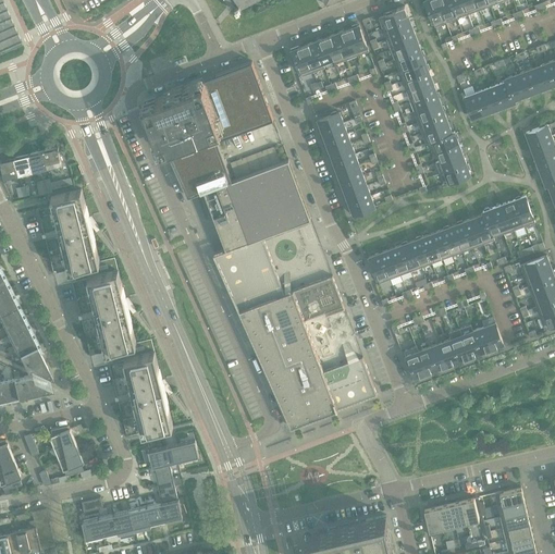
[(319,0),(323,8),(337,0),(222,0),(226,7),(229,5),(233,10),(234,9),(235,12),(257,0),(319,0)]
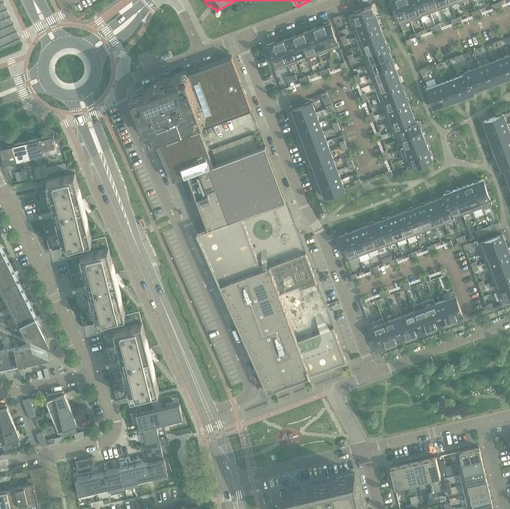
[(399,0),(397,0),(395,1),(394,0),(390,2),(390,3),(389,3),(398,28),(408,24),(399,0)]
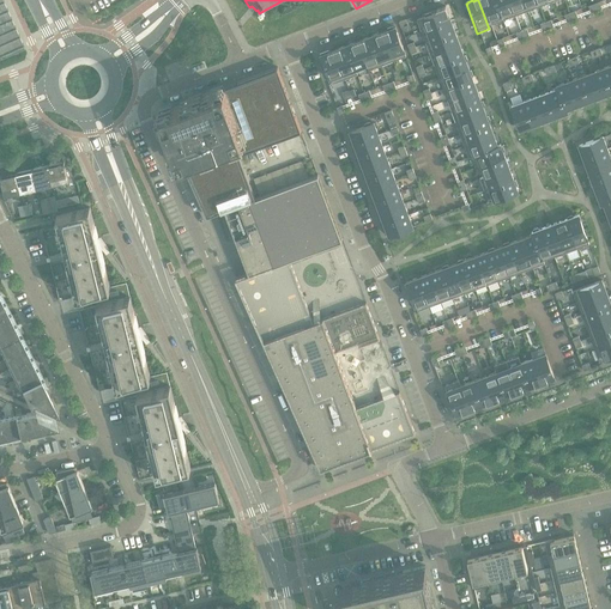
[(492,0),(478,0),(489,29),(501,24),(492,0)]
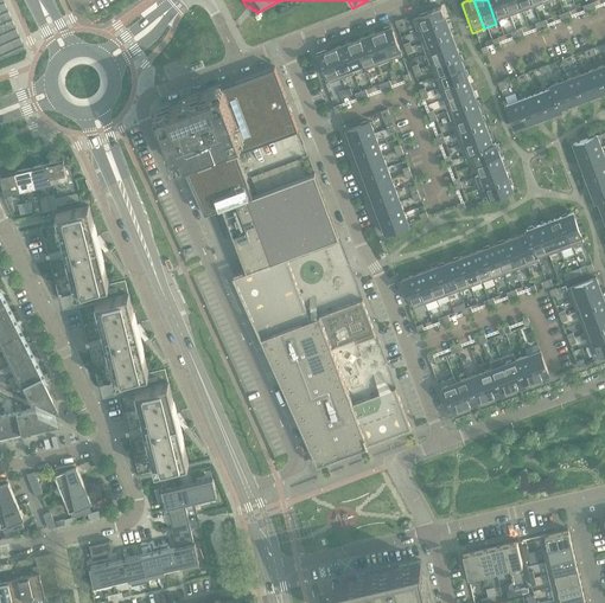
[(501,0),(488,0),(496,24),(509,19),(501,0)]
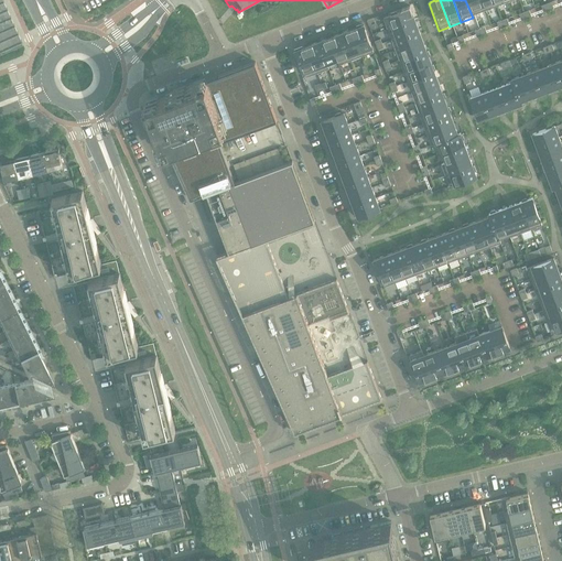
[(478,0),(465,0),(473,18),(484,13),(478,0)]
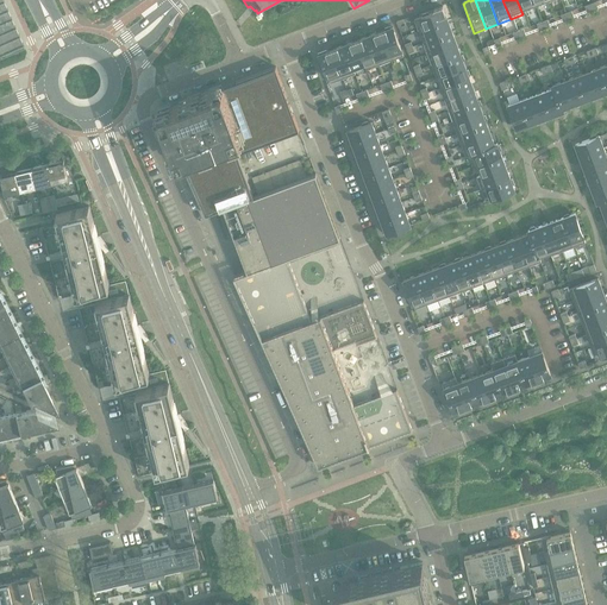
[(530,0),(517,0),(523,14),(534,11),(530,0)]
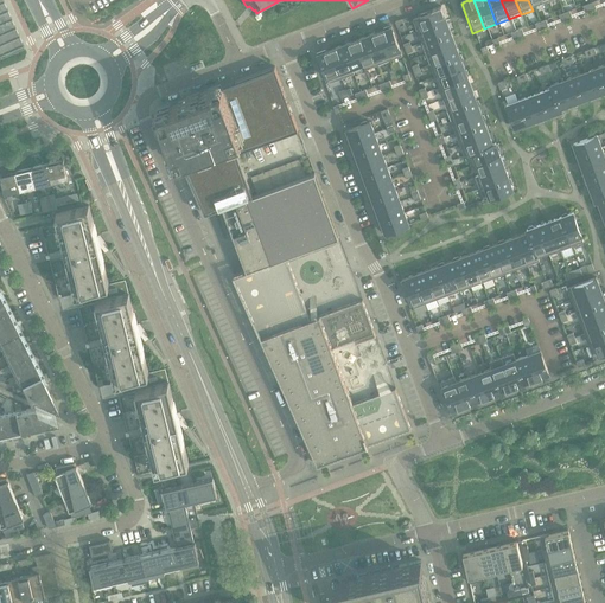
[(542,0),(528,0),(533,11),(545,6),(542,0)]
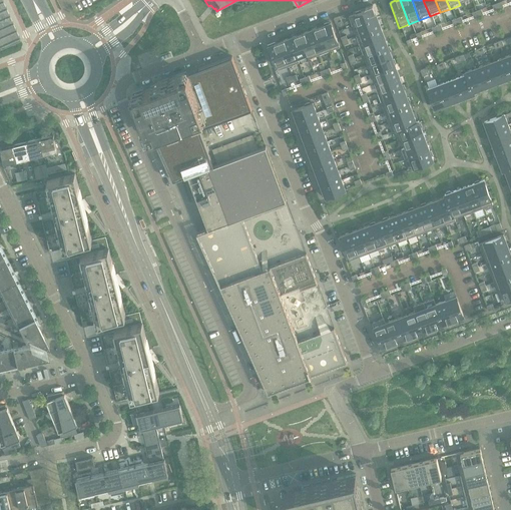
[(0,50),(18,43),(0,2),(0,50)]
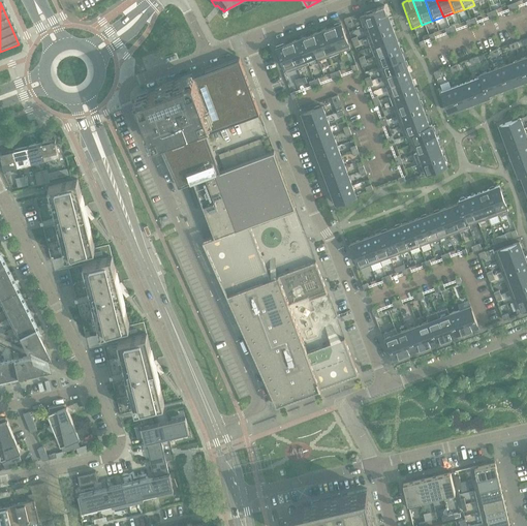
[(384,16),(385,16),(382,8),(375,11),(375,13),(370,16),(370,14),(365,17),(366,18),(358,20),(362,30),(386,21),(384,16)]
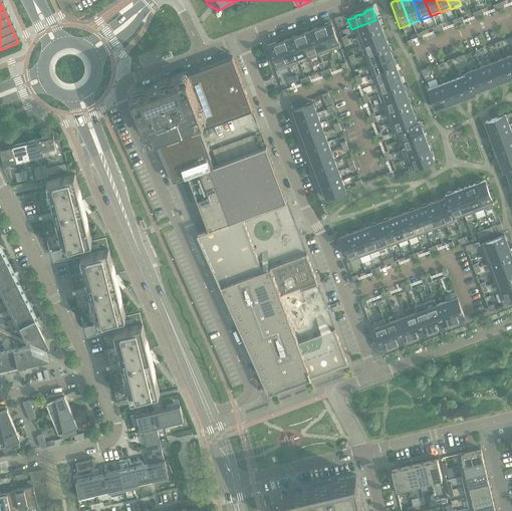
[(375,20),(351,29),(355,39),(379,30),(375,20)]
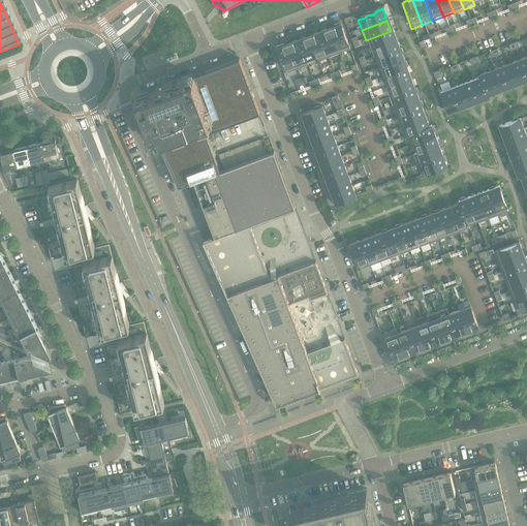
[(339,27),(338,28),(337,26),(332,28),(333,30),(329,31),(338,56),(348,52),(339,27)]
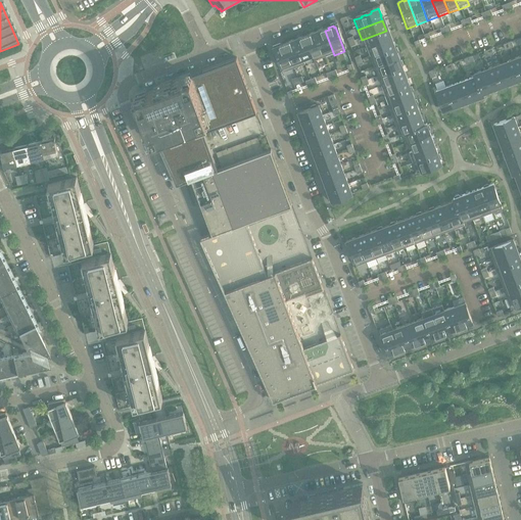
[(325,31),(315,35),(324,59),(334,55),(325,31)]
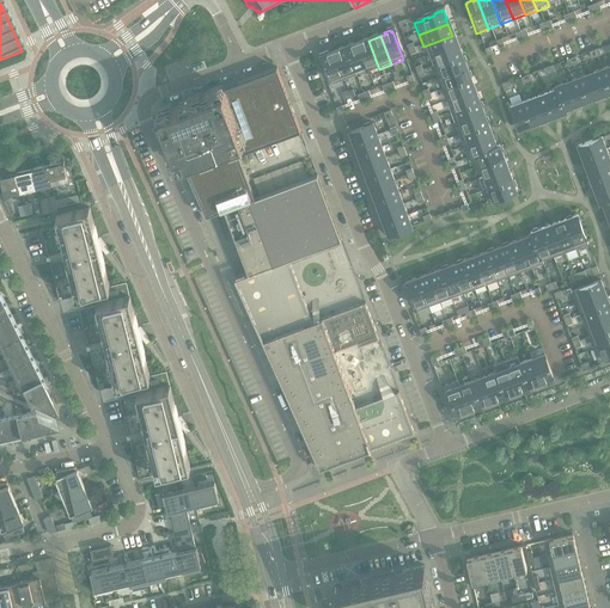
[(452,36),(424,47),(427,59),(457,47),(452,36)]
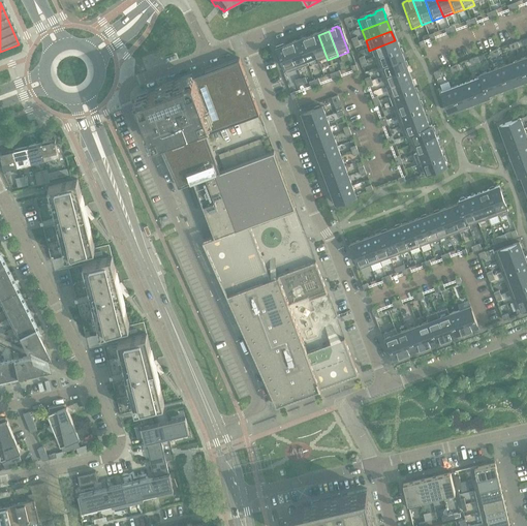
[(318,35),(307,39),(315,59),(324,56),(327,60),(328,60),(318,35)]
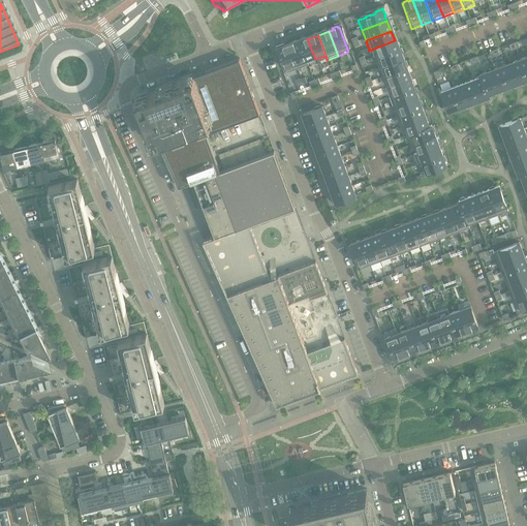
[(307,39),(297,42),(306,68),(307,67),(305,63),(315,59),(307,39)]
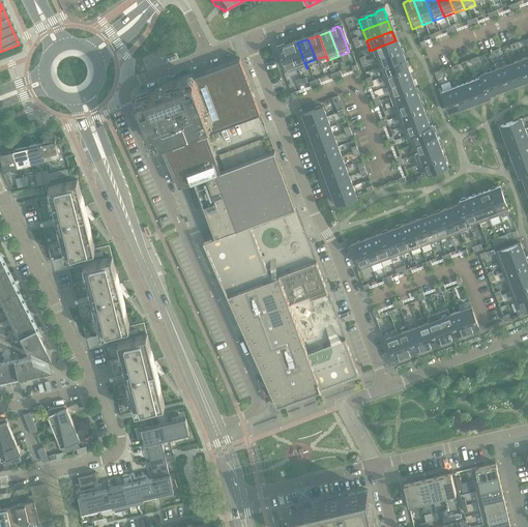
[(396,40),(370,51),(374,60),(399,51),(396,40)]
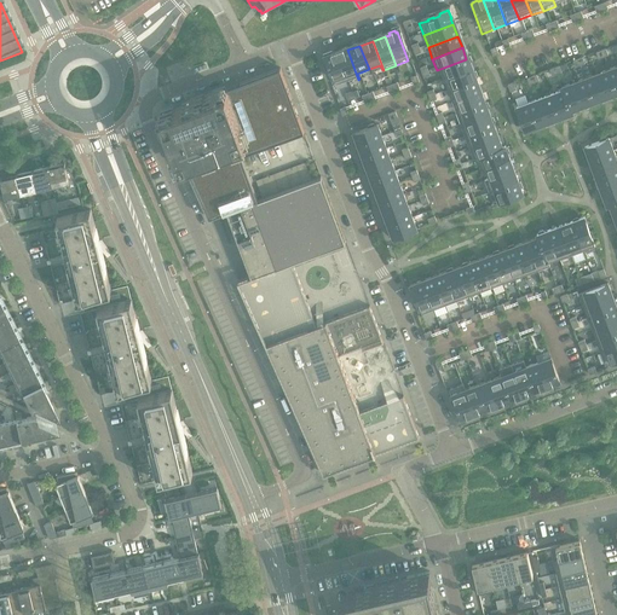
[(347,50),(335,54),(346,83),(358,80),(347,50)]
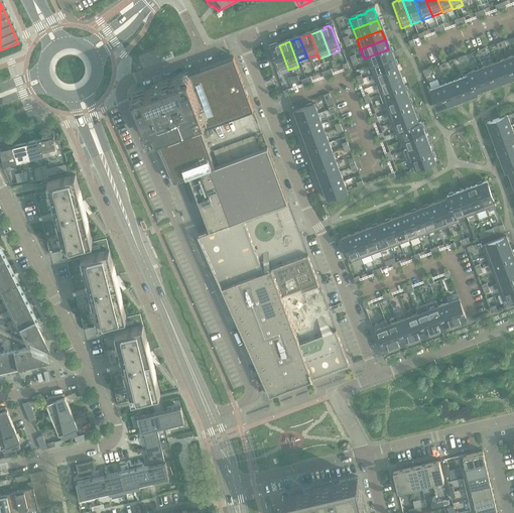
[(279,45),(275,47),(275,46),(267,48),(270,56),(271,55),(273,62),(272,62),(274,68),(275,67),(278,74),(288,70),(279,45)]
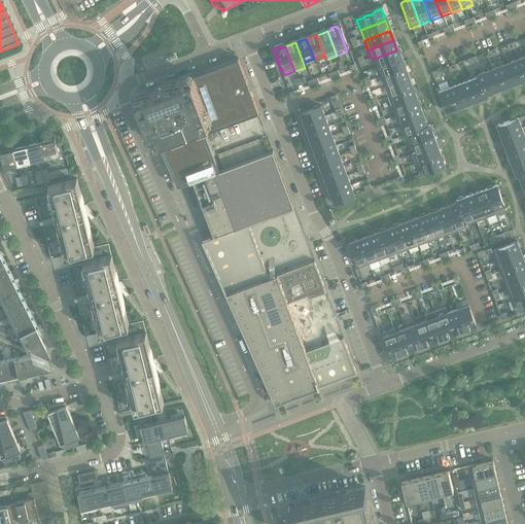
[(396,50),(372,60),(376,70),(400,61),(398,56),(399,56),(398,51),(397,51),(396,50)]
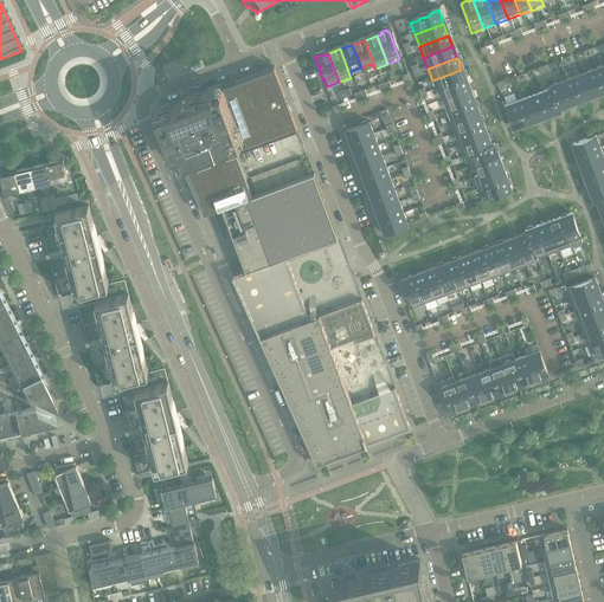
[(187,77),(182,62),(161,69),(166,84),(187,77)]
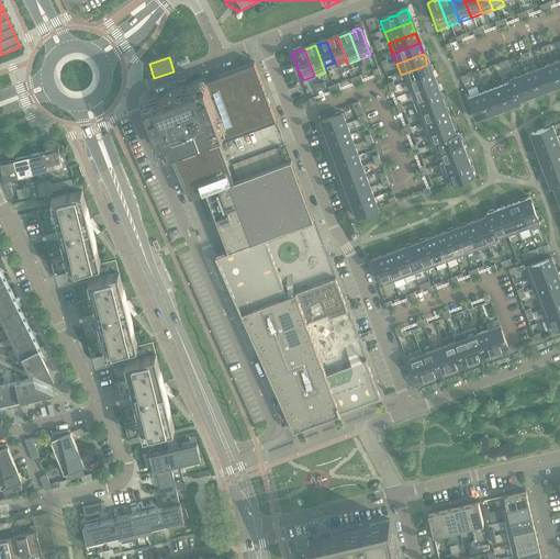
[(559,63),(550,67),(558,89),(559,87),(559,63)]
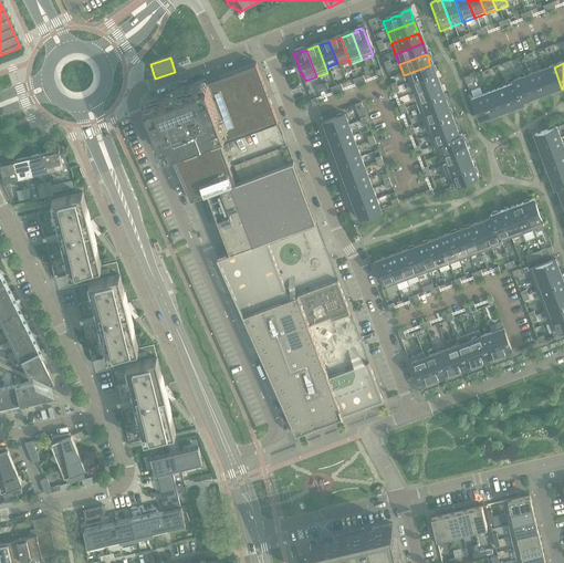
[(206,83),(145,106),(165,152),(170,150),(175,163),(170,164),(189,205),(206,198),(235,187),(235,186),(219,146),(278,124),(256,65),(218,79),(219,82),(207,86),(206,83)]
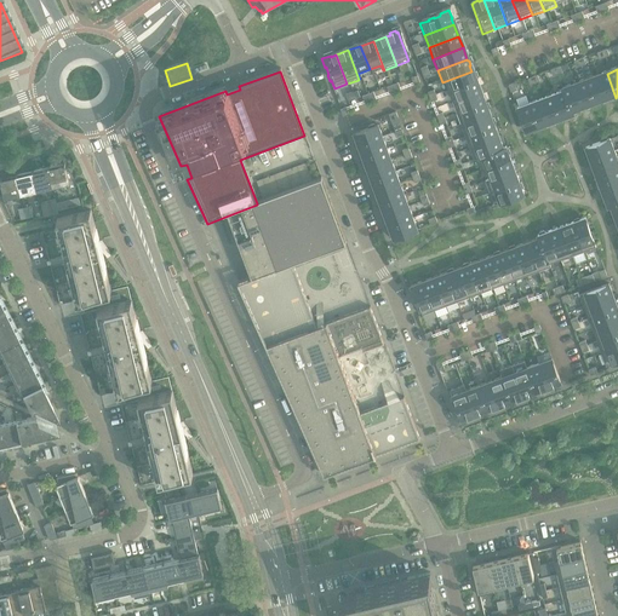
[(471,72),(442,82),(446,93),(475,82),(475,81),(476,80),(475,75),(473,76),(471,72)]
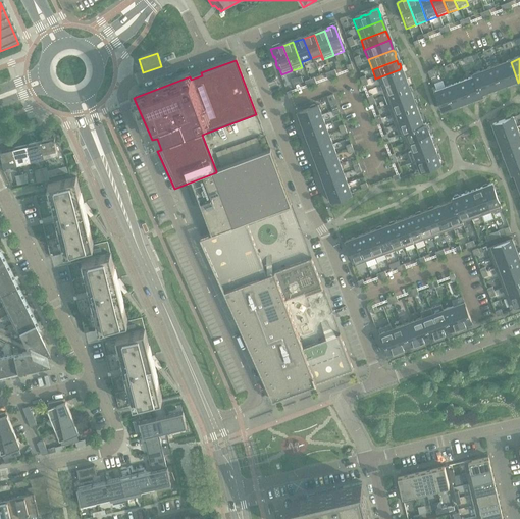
[(511,62),(501,65),(509,86),(513,85),(514,86),(518,84),(517,83),(518,83),(511,62)]
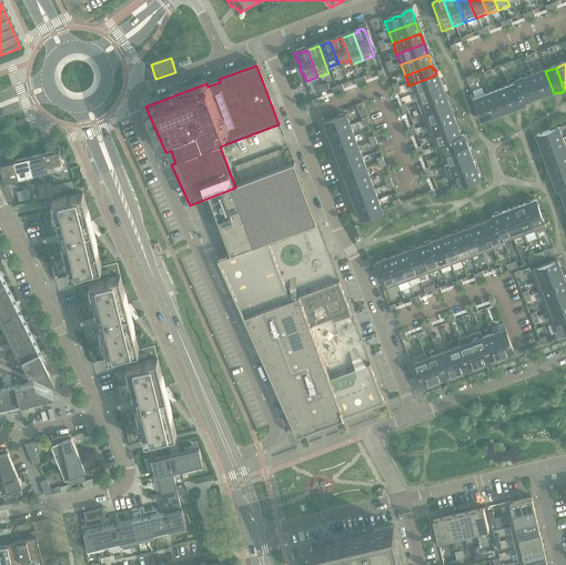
[(545,71),(535,76),(543,98),(544,97),(545,99),(549,97),(549,96),(554,93),(545,71)]
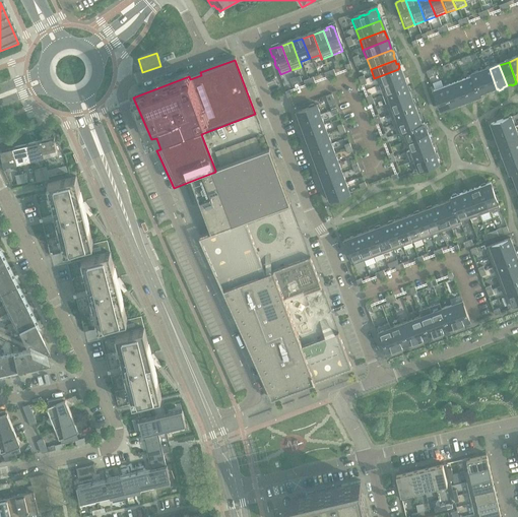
[(398,69),(374,78),(378,88),(402,79),(398,69)]
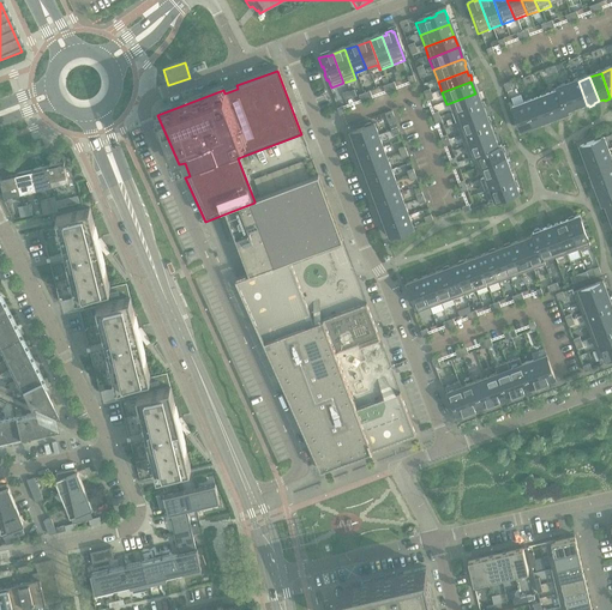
[(579,82),(567,86),(576,109),(587,106),(579,82)]
